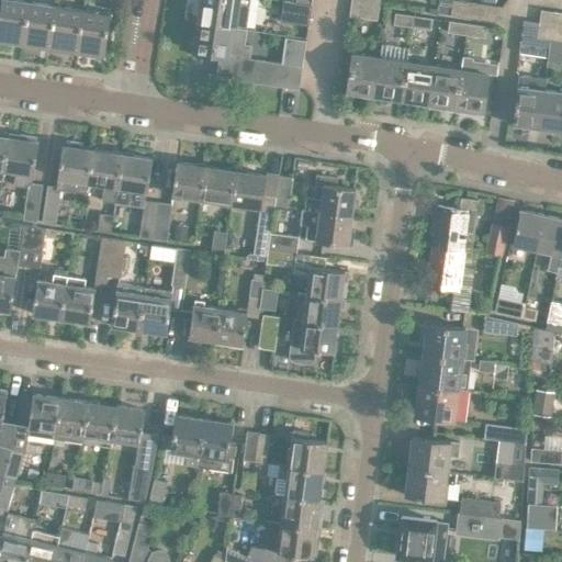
[(19,0),(0,0),(0,7),(0,40),(23,43),(29,1),(19,0)]
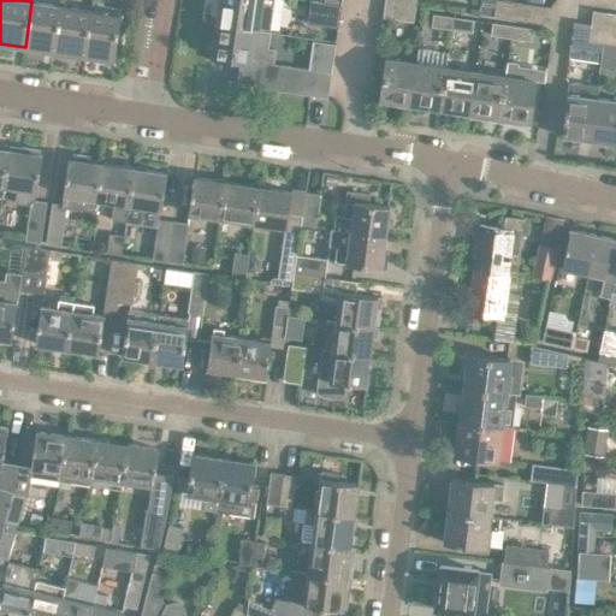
[(272,0),(219,0),(215,23),(258,29),(268,30),(272,0)]
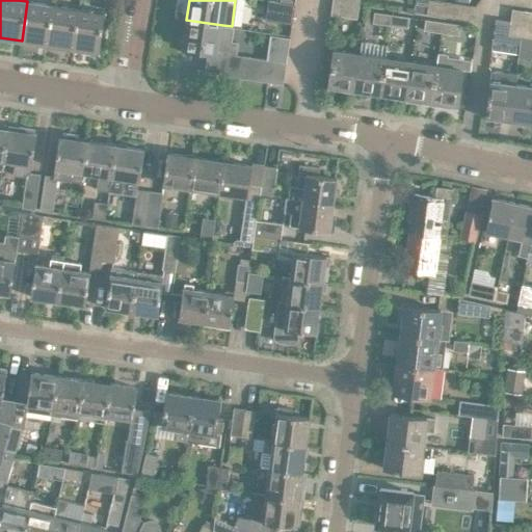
[(294,4),(268,0),(267,0),(265,20),(291,23),(294,4)]
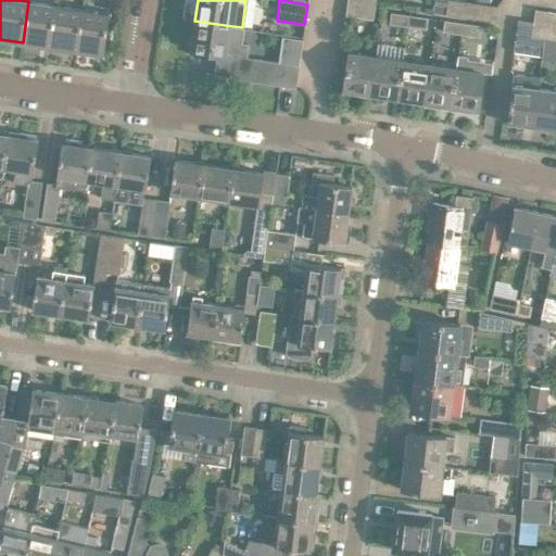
[(432,0),(431,12),(445,14),(447,1),(441,0),(432,0)]
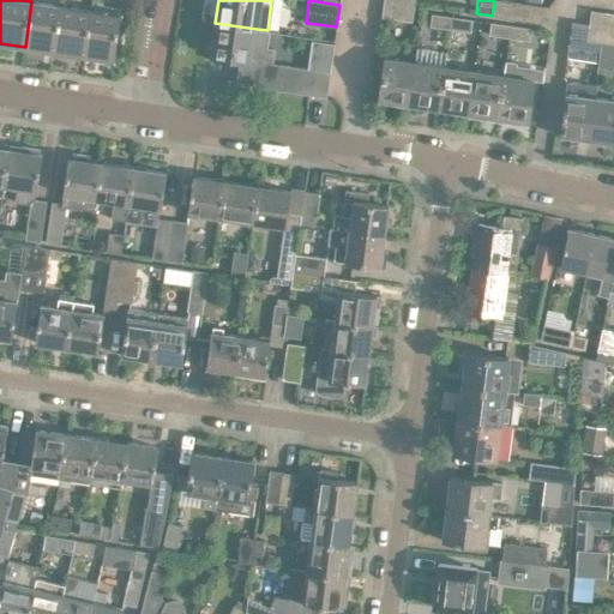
[(499,0),(494,0),(494,1),(492,16),(540,24),(542,6),(499,0)]
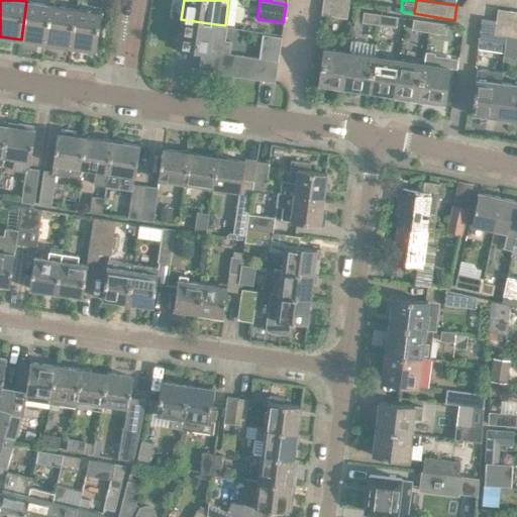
[(52,5),(26,1),(21,39),(45,43),(52,5)]
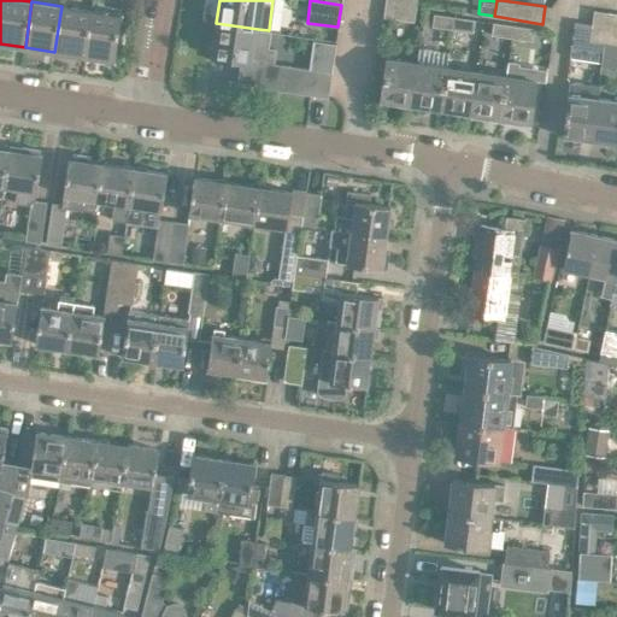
[(413,21),(415,12),(415,6),(385,3),(383,17),(413,21)]
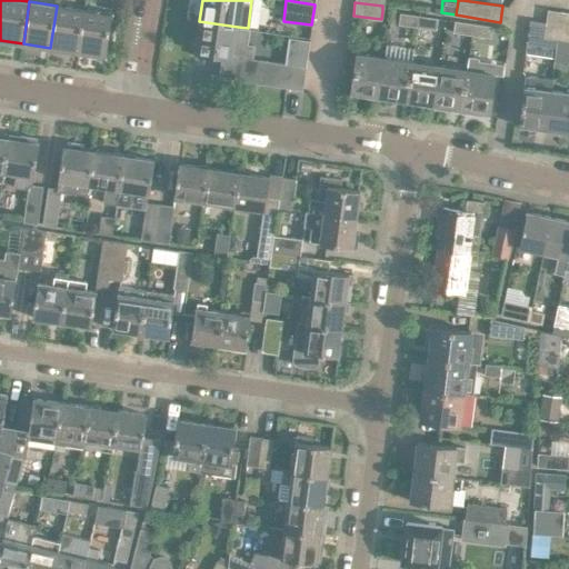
[(83,9),(57,6),(50,48),(77,51),(83,9)]
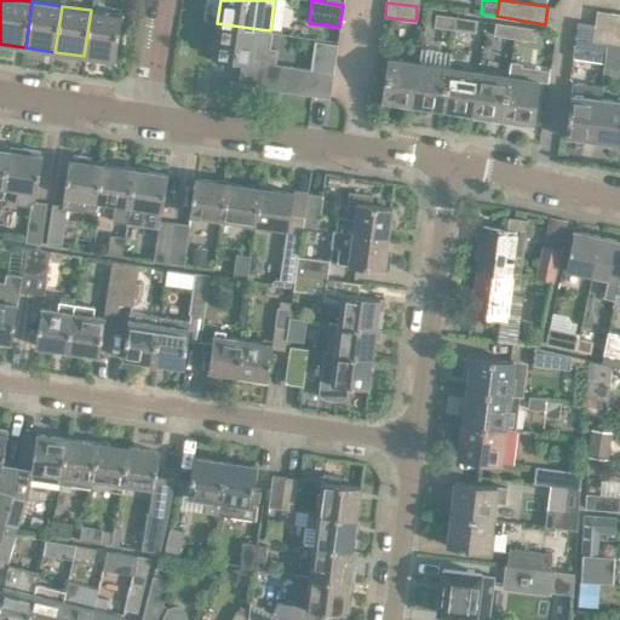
[(114,61),(121,15),(91,10),(84,56),(114,61)]
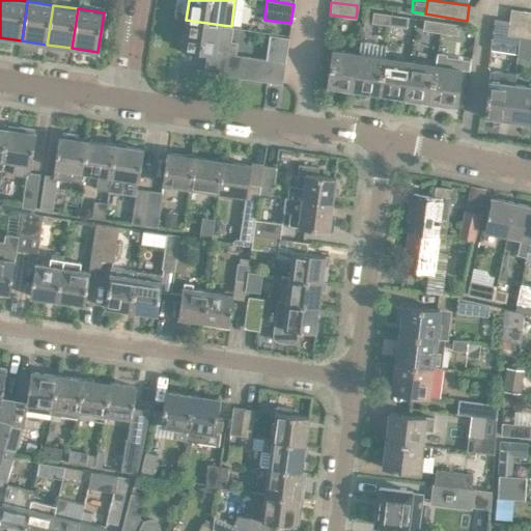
[(520,36),(524,10),(511,8),(509,22),(506,45),(519,47),(520,36)]
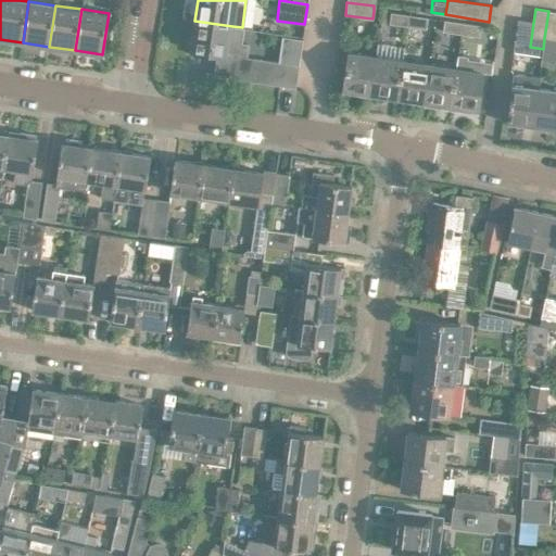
[(544,38),(555,39),(555,12),(548,11),(544,38)]
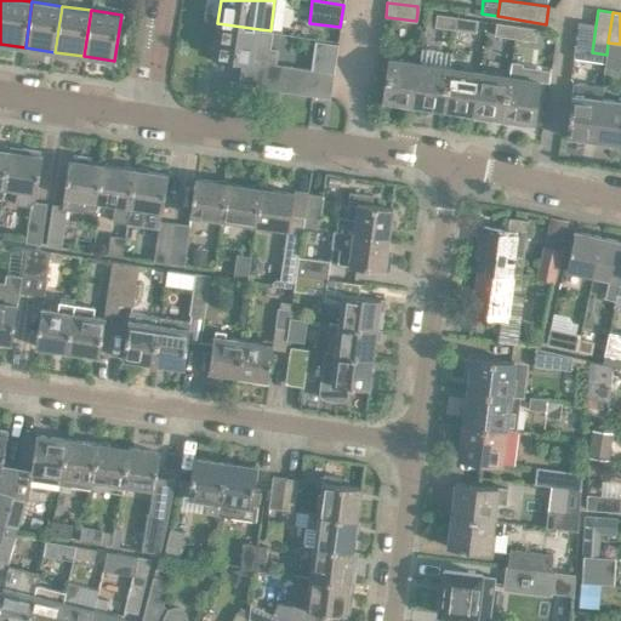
[(434,27),(455,30),(456,17),(437,15),(434,27)]
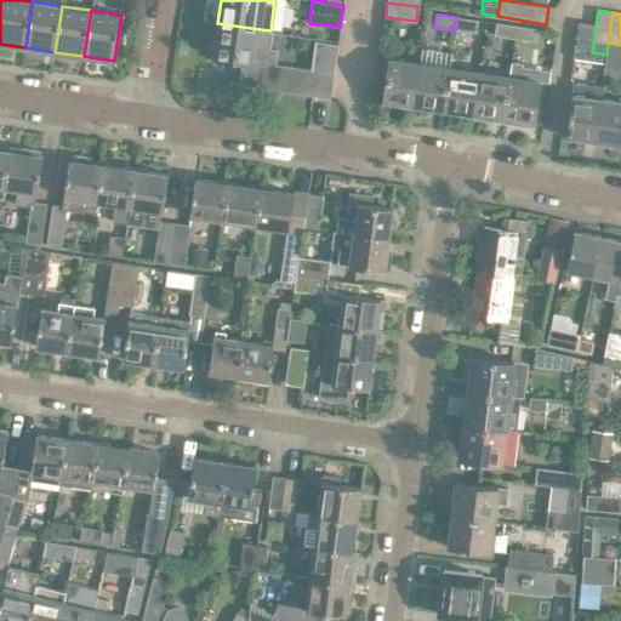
[(455,30),(474,33),(477,21),(456,17),(455,30)]
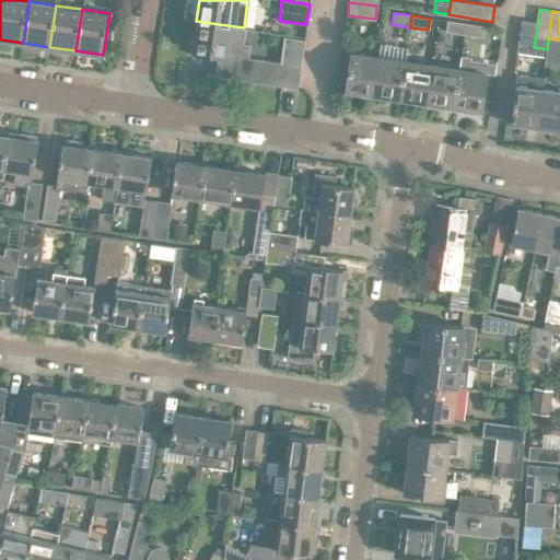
[(546,56),(547,49),(534,47),(537,23),(522,20),(517,51),(546,56)]
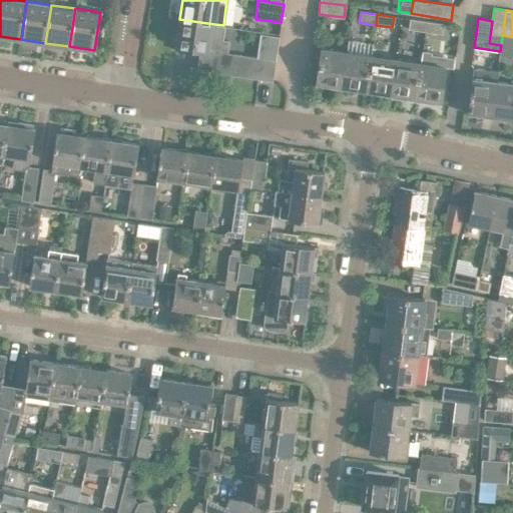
[(214,24),(179,19),(175,46),(199,50),(196,69),(273,81),(276,60),(226,52),(228,40),(210,38),(212,25),(214,25),(214,24)]
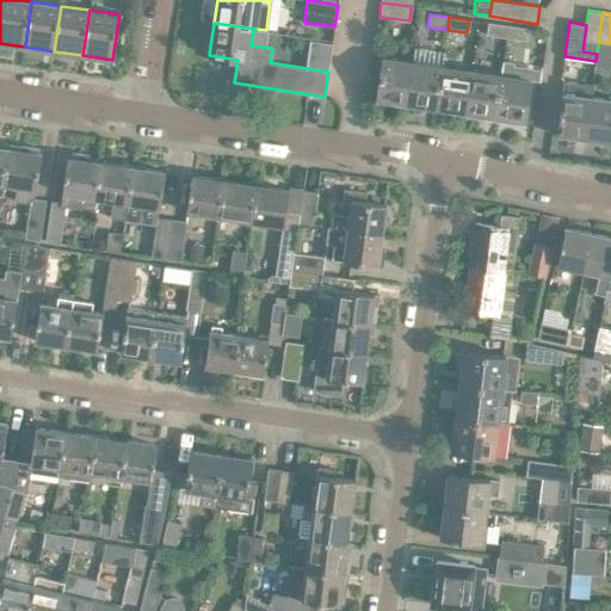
[(486,36),(506,38),(508,26),(488,23),(486,36)]
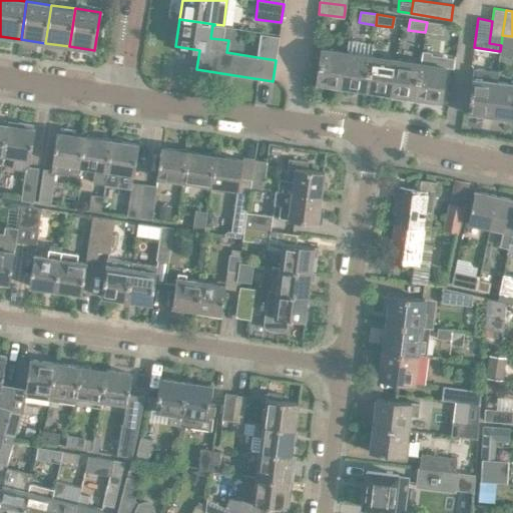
[(425,32),(441,35),(443,24),(427,22),(425,32)]
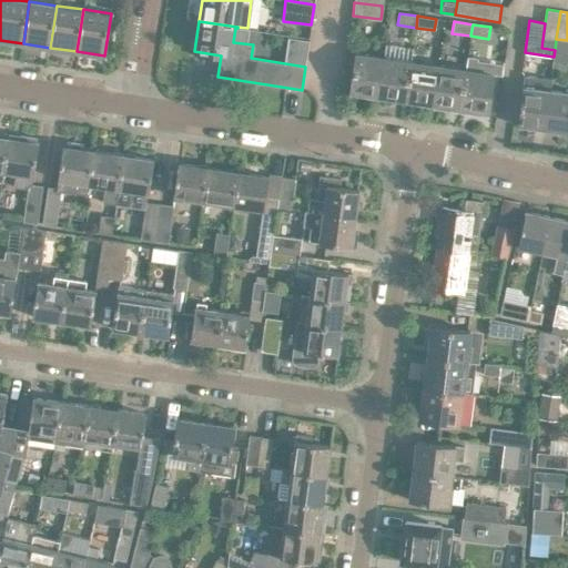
[(567,44),(567,40),(556,39),(555,50),(554,57),(554,58),(566,60),(567,44)]
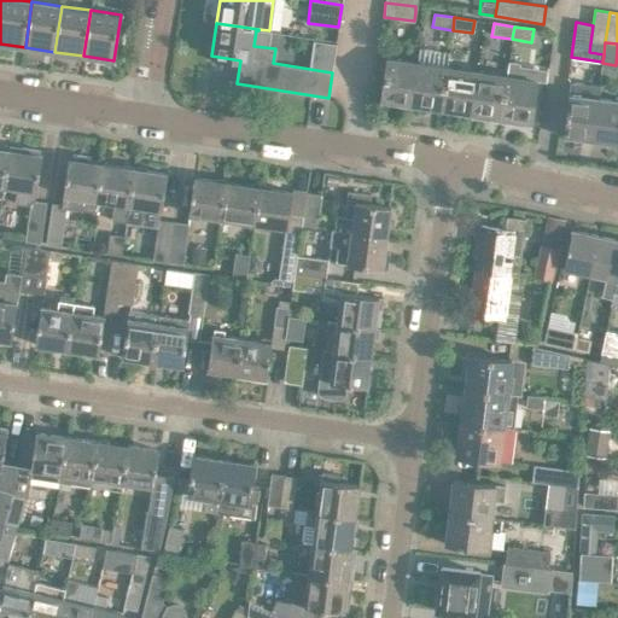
[(386,58),(380,100),(412,105),(418,63),(386,58)]
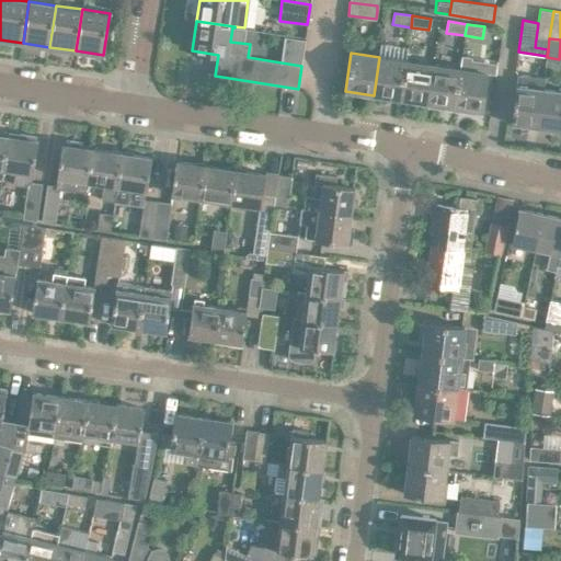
[(405,61),(379,57),(374,95),(400,99),(405,61)]
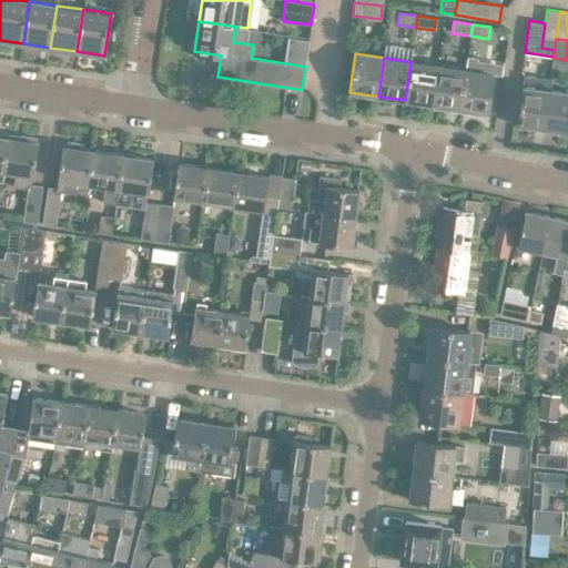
[(438,66),(411,62),(405,100),(433,104),(438,66)]
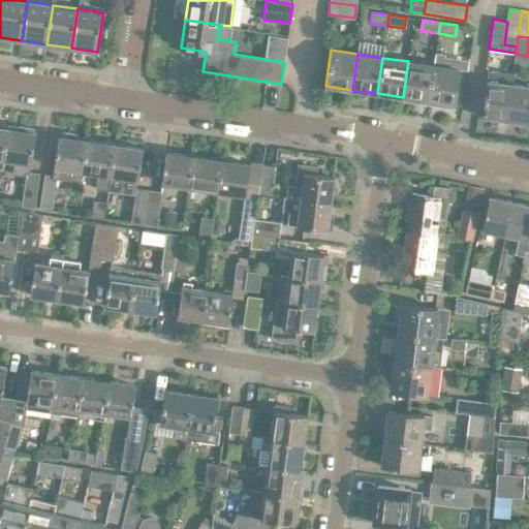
[(403,97),(428,100),(433,65),(408,61),(403,97)]
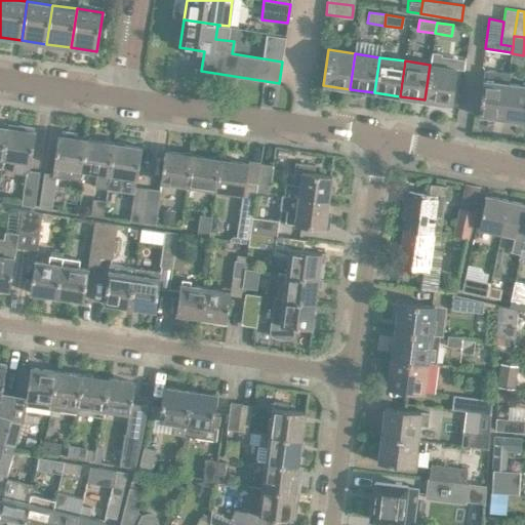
[(455,68),(430,65),(425,99),(448,103),(448,104),(450,104),(455,68)]
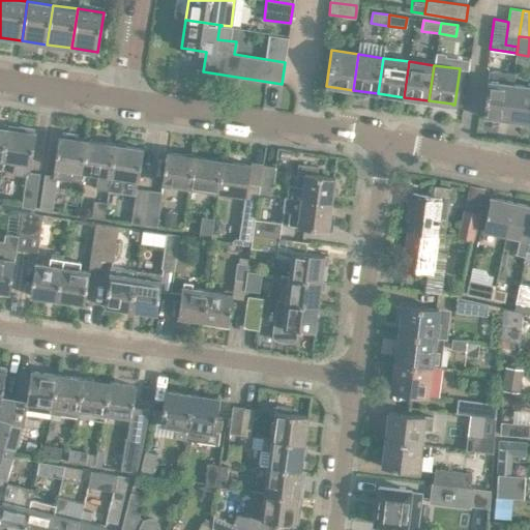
[(482,117),(507,120),(512,83),(513,74),(489,70),(482,117)]
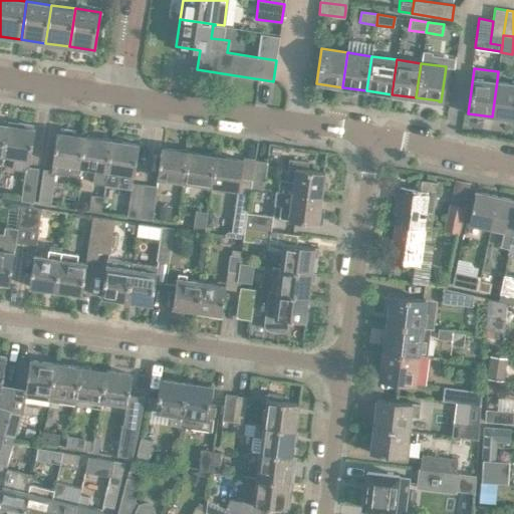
[(513,82),(497,80),(492,116),(513,118),(513,82)]
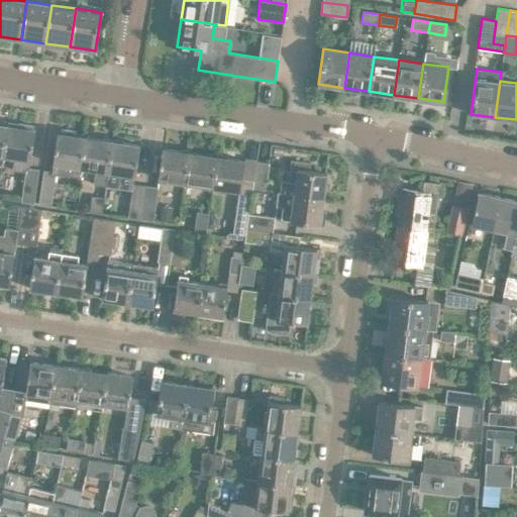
[(25,172),(26,168),(28,168),(34,129),(32,129),(33,125),(17,123),(16,126),(7,125),(2,156),(14,158),(12,170),(25,172)]
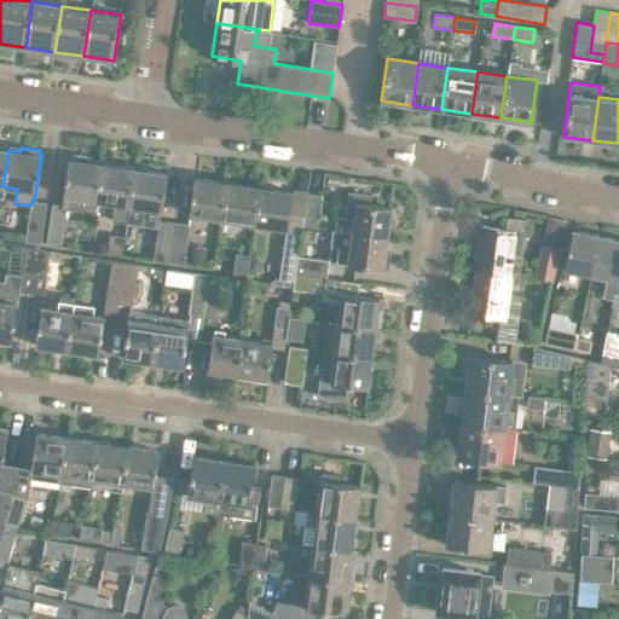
[(68,158),(62,204),(67,206),(67,208),(94,212),(96,200),(102,163),(88,162),(90,157),(71,155),(71,160),(68,158)]
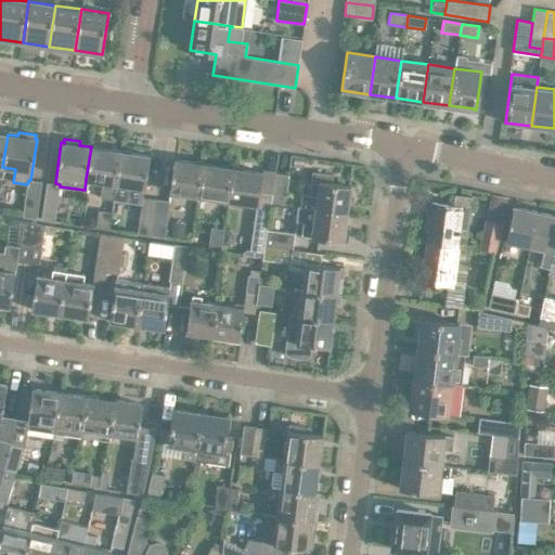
[(120,151),(91,146),(86,179),(102,182),(100,197),(113,199),(113,196),(120,151)]
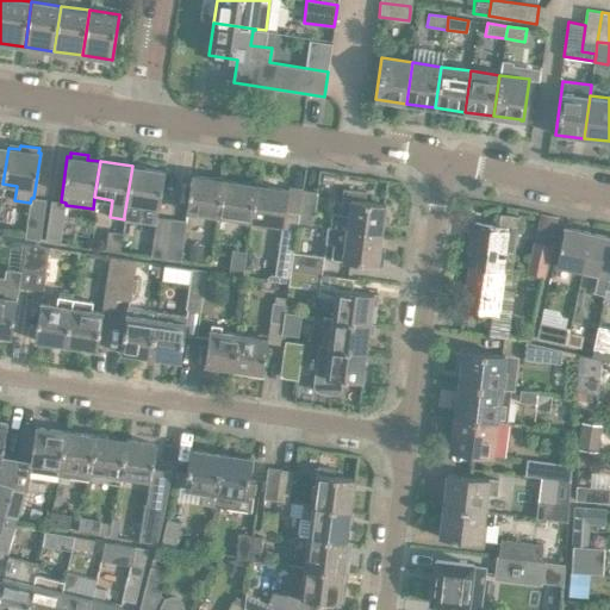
[(165,170),(132,166),(124,216),(155,221),(157,221),(157,216),(165,170)]
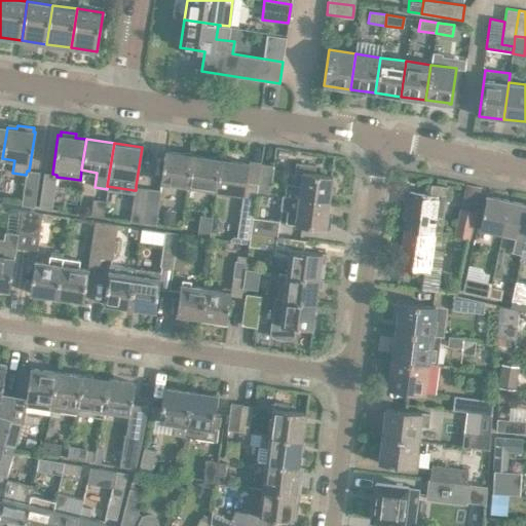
[(189,186),(193,155),(164,151),(160,182),(189,186)]
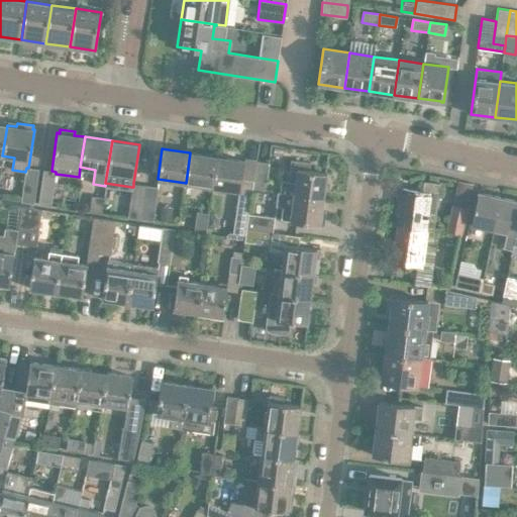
[(216,157),(190,152),(186,183),(211,187),(216,157)]
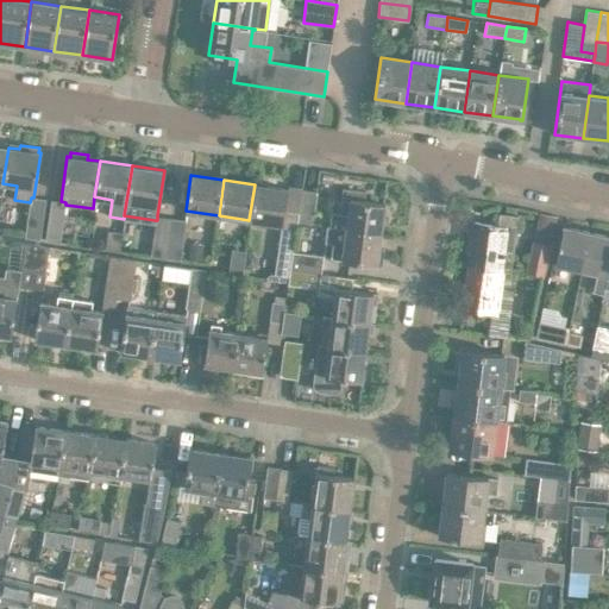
[(288,189),(255,184),(249,220),(282,225),(288,189)]
